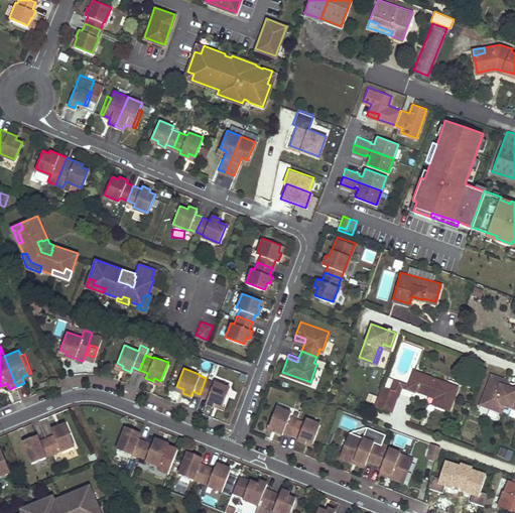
[(407,384),(433,394),(431,400),(448,407),(457,385),(413,369),(408,382),(407,384)]
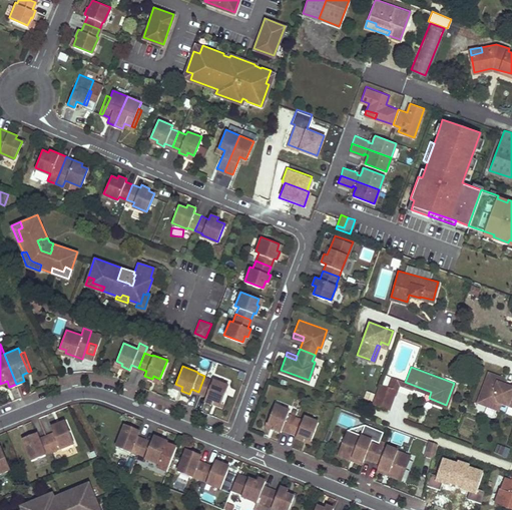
[(504,376),(489,370),(478,400),(496,407),(499,400),(502,401),(509,404),(509,403),(511,404),(511,384),(509,384),(502,381),(504,376)]
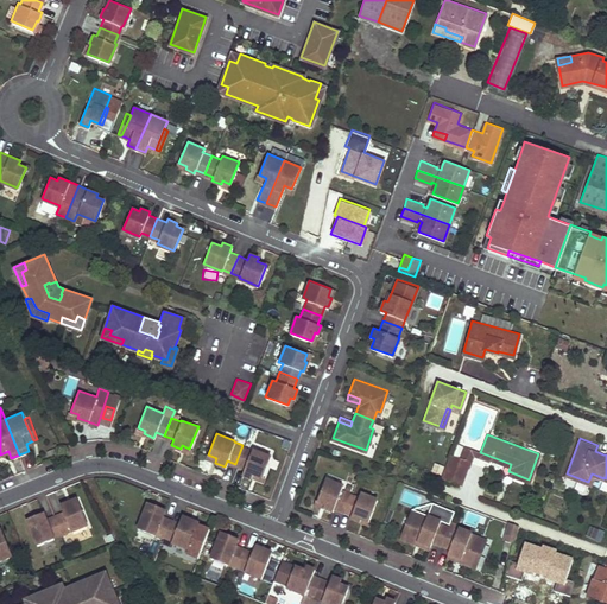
[(480,452),(481,450),(463,444),(459,456),(468,459),(472,450),(480,452)]
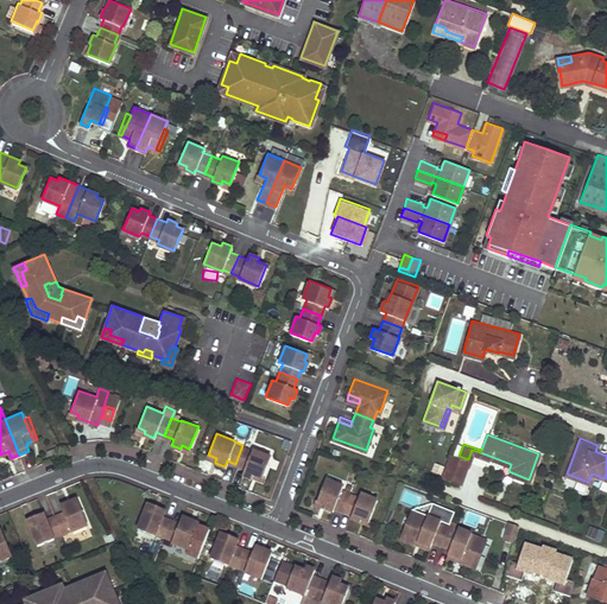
[(252,449),(242,445),(235,464),(245,468),(242,474),(252,477),(252,476),(253,472),(263,476),(271,456),(252,447),(252,449)]
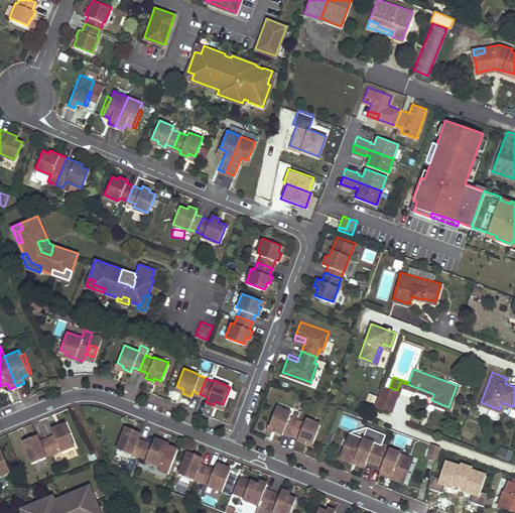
[(397,390),(389,387),(382,384),(375,405),(389,410),(397,390)]
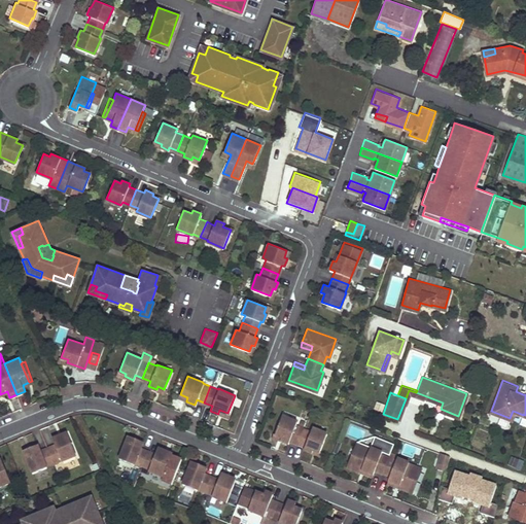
[(295,420),(281,414),(274,433),(281,435),(279,439),(287,442),(288,439),(296,442),(303,426),(294,423),(295,420)]
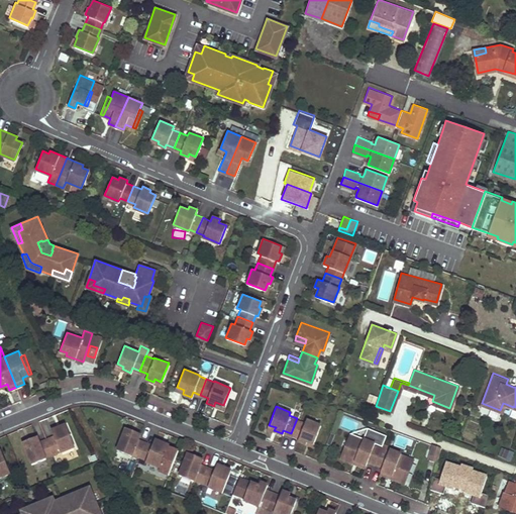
[(305,421),(297,418),(291,433),(298,437),(298,439),(305,442),(306,440),(313,442),(320,424),(306,418),(305,421)]
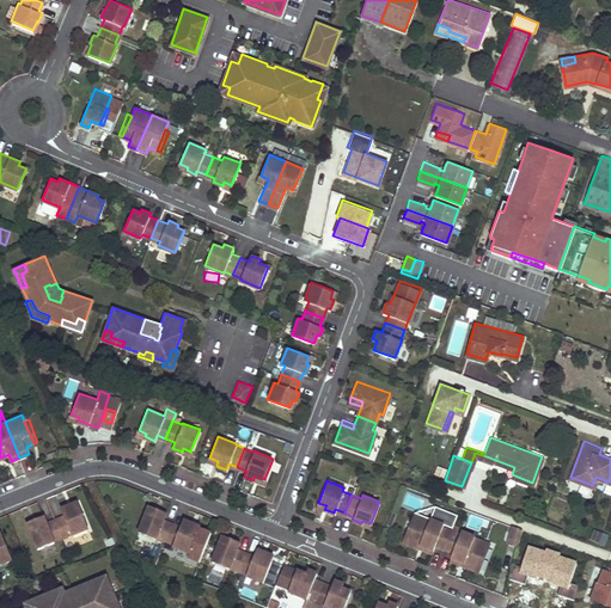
[(63,514),(55,517),(62,535),(71,532),(71,533),(89,527),(78,501),(73,502),(67,504),(61,507),(63,514)]
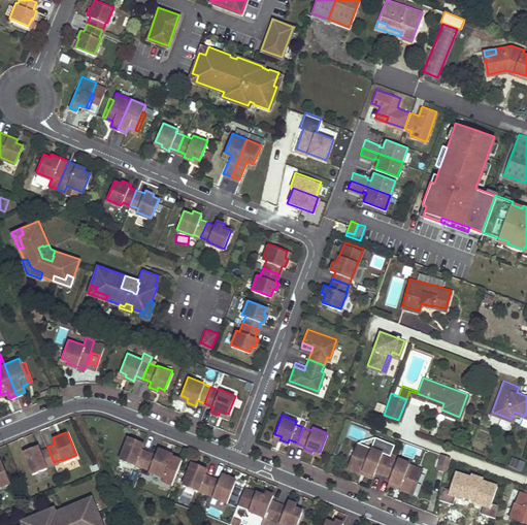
[(144,441),(129,436),(120,459),(135,464),(135,463),(141,466),(147,451),(141,448),(144,441)]
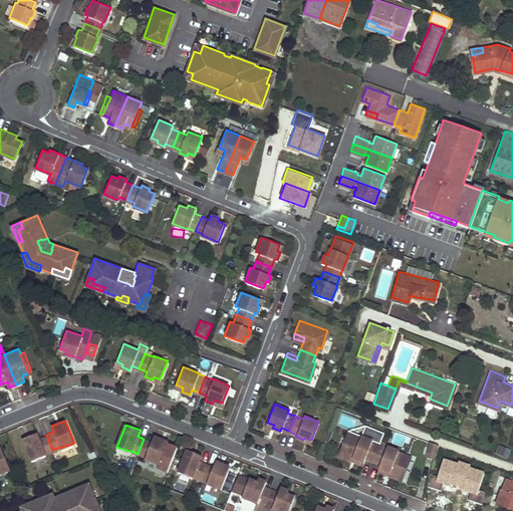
[(343,449),(352,428),(349,428),(339,452),(363,461),(364,459),(353,454),(353,453),(343,449)]
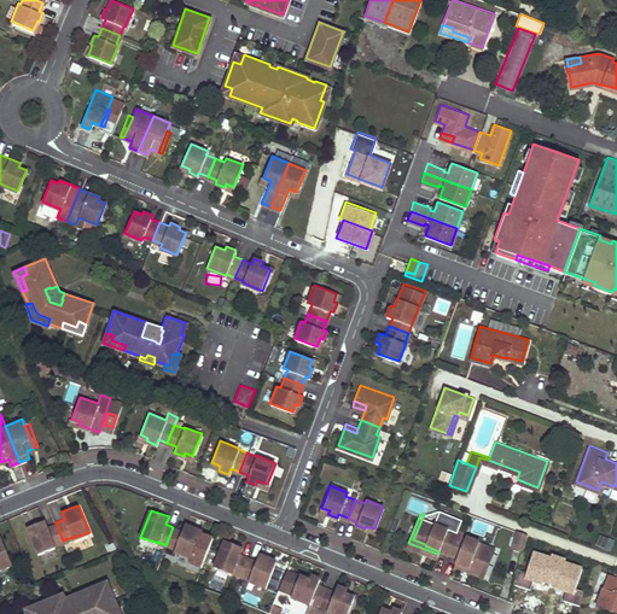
[(435,519),(424,514),(413,539),(425,544),(425,545),(438,551),(441,545),(450,549),(457,533),(447,530),(449,524),(436,518),(435,519)]
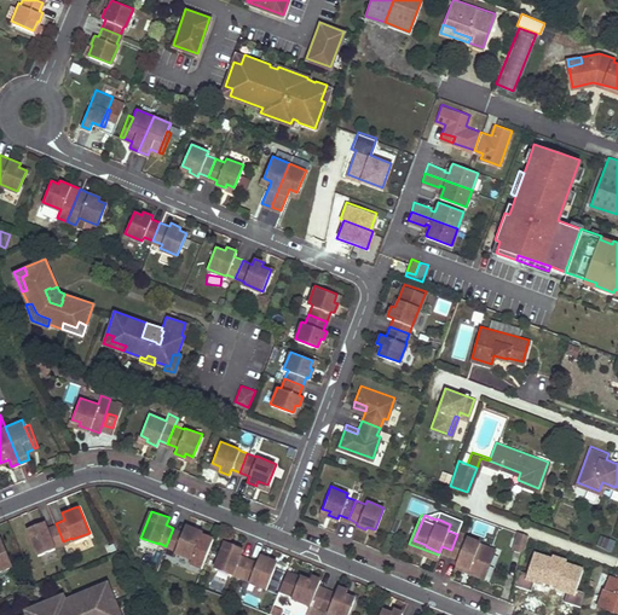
[(32,524),(28,527),(38,553),(56,546),(55,545),(63,541),(56,523),(47,527),(45,520),(38,523),(32,524)]
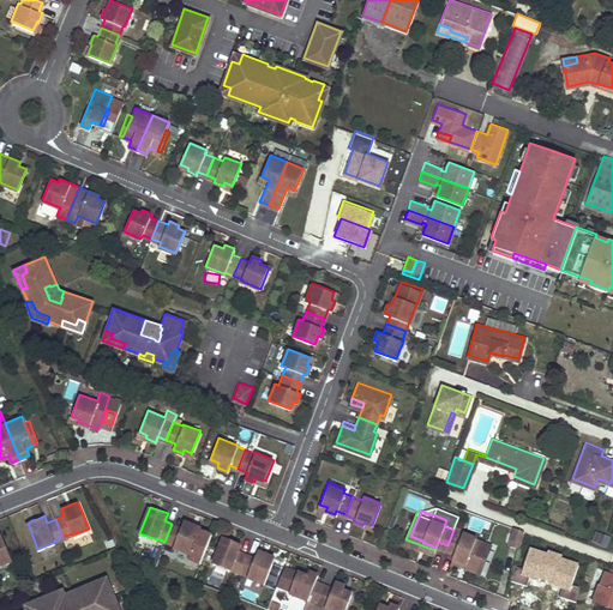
[(179,526),(172,524),(164,542),(173,544),(172,545),(188,553),(199,526),(182,519),(179,526)]
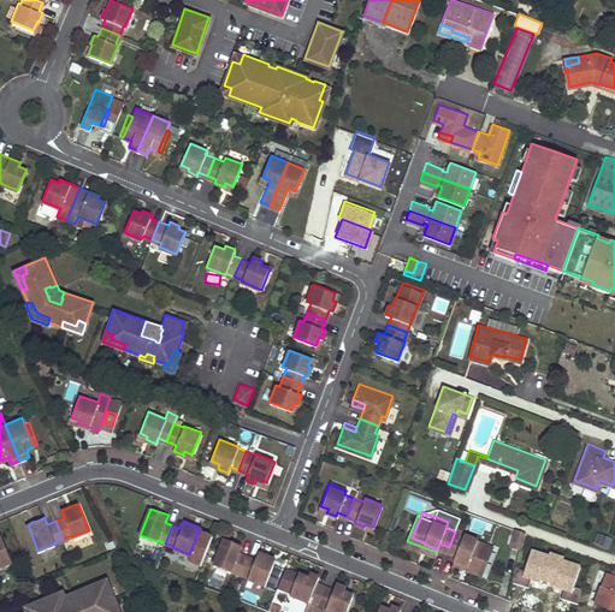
[(526,530),(516,527),(510,545),(520,548),(526,530)]
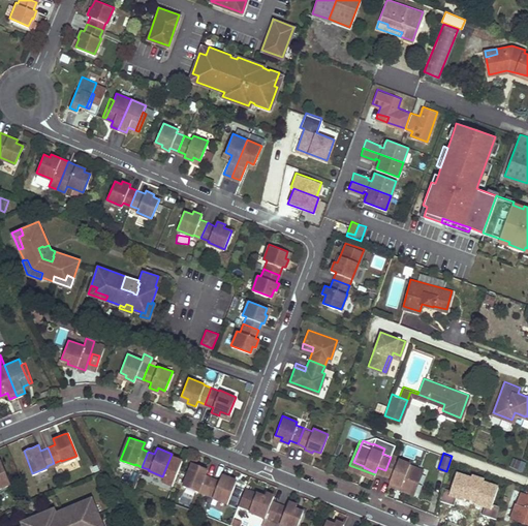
[(398,459),(391,457),(385,470),(393,473),(391,478),(402,483),(403,482),(413,486),(422,464),(411,460),(412,460),(400,455),(398,459)]
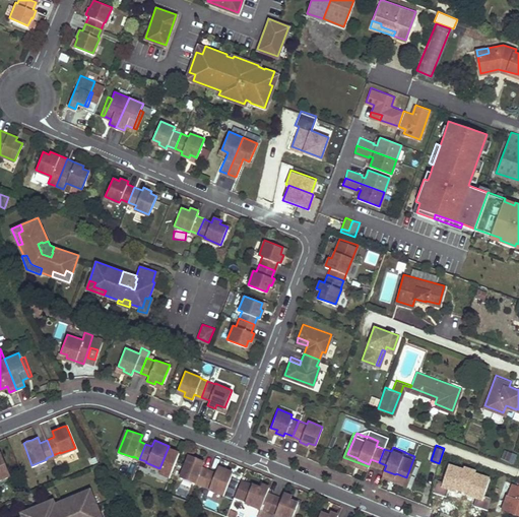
[(0,478),(10,474),(1,452),(0,452),(0,478)]
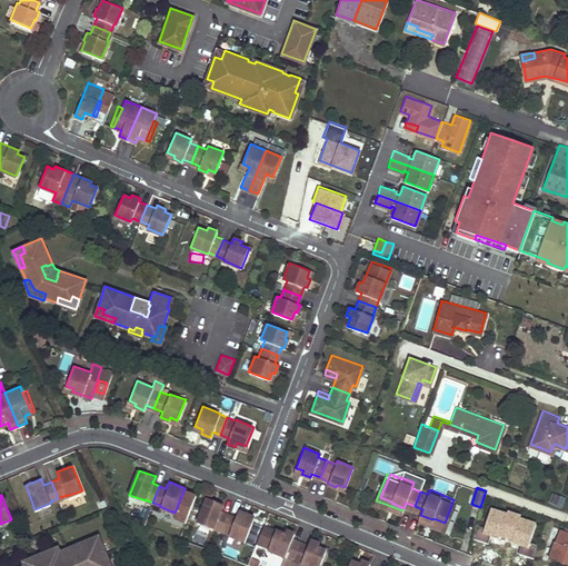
[(222,504),(206,497),(197,522),(212,528),(212,526),(221,529),(228,513),(219,510),(222,504)]
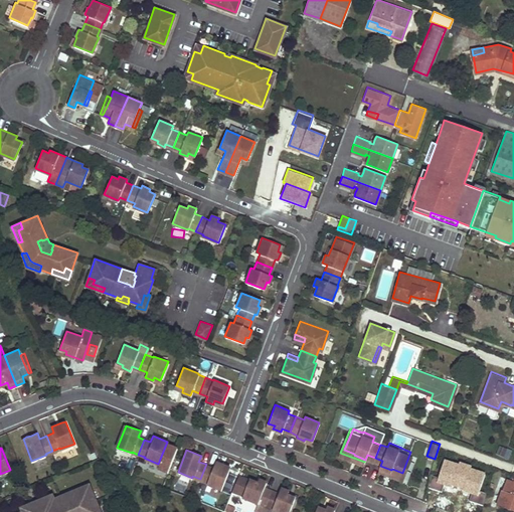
[(413,453),(410,452),(402,473),(392,469),(391,470),(380,466),(379,468),(403,478),(413,453)]
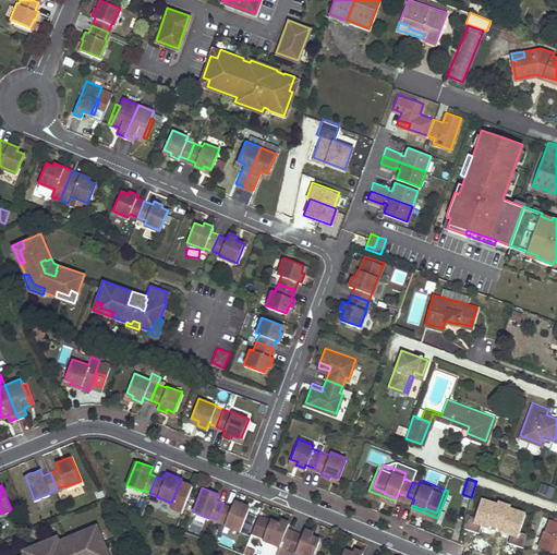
[(520,533),(525,509),(479,498),(474,516),(465,514),(462,527),(523,541),(524,534),(520,533)]
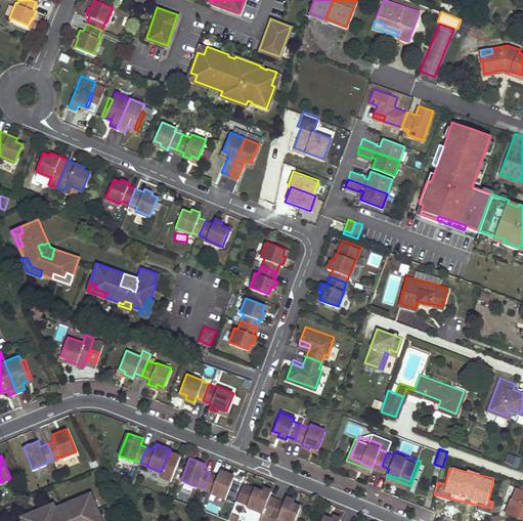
[(217,476),(210,472),(204,487),(212,490),(211,492),(225,497),(234,475),(220,469),(217,476)]
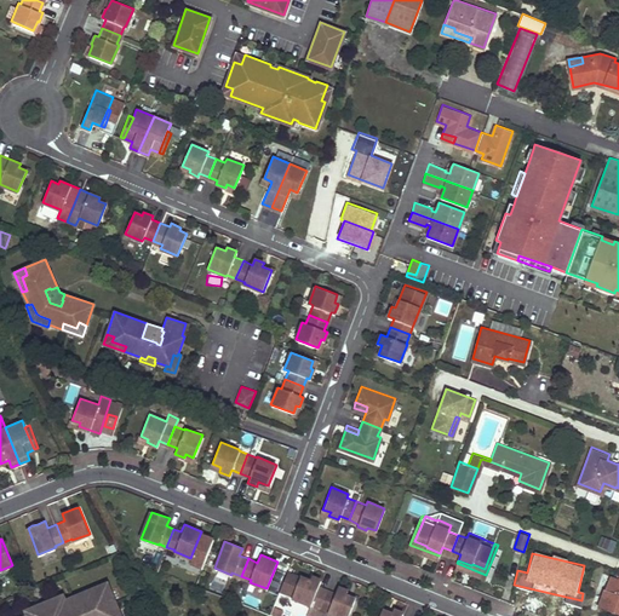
[(608,575),(599,602),(618,609),(618,571),(617,577),(608,575)]
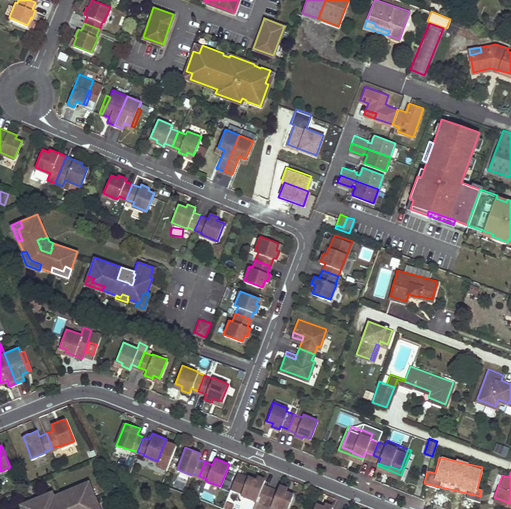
[(256,479),(248,476),(241,494),(256,500),(257,499),(264,502),(270,487),(263,484),(265,479),(257,475),(256,479)]
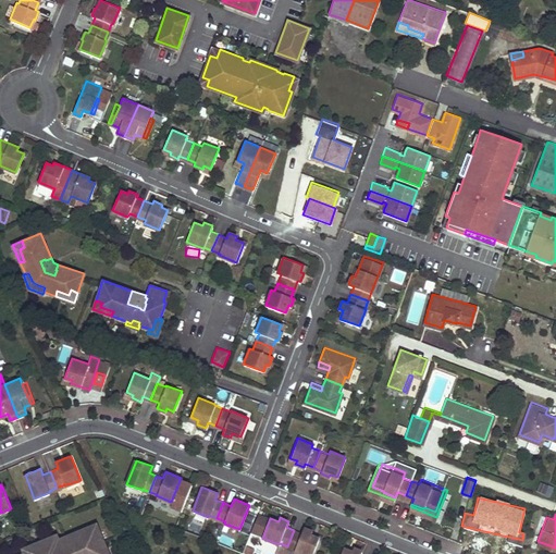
[(108,553),(97,524),(93,526),(96,533),(94,538),(98,548),(102,550),(103,553),(108,553)]
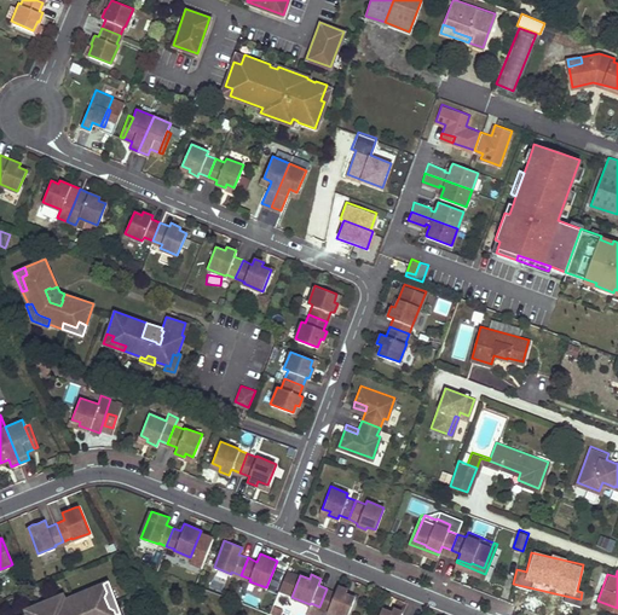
[(115,614),(114,610),(109,608),(104,597),(107,592),(103,584),(102,584),(64,598),(50,604),(52,609),(44,613),(42,608),(27,614),(23,614),(115,614)]
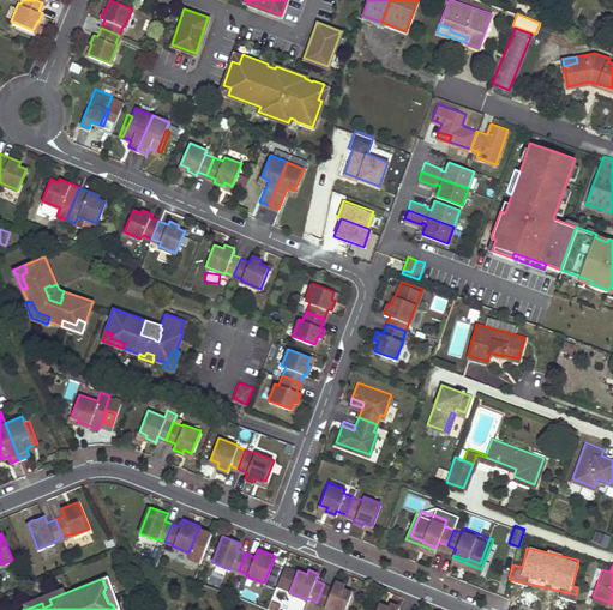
[(332,586),(324,584),(317,602),(325,605),(324,607),(335,609),(344,609),(352,592),(342,589),(344,584),(335,580),(332,586)]
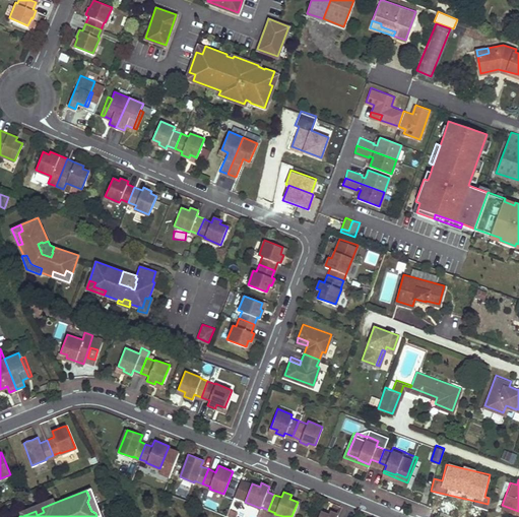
[(21,512),(22,516),(36,511),(37,515),(44,512),(42,508),(54,503),(53,499),(21,512)]
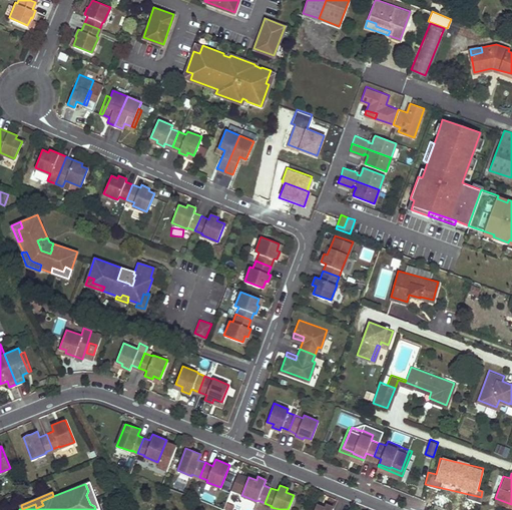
[(258,509),(261,509),(265,503),(258,500),(257,501),(253,508),(258,509)]
